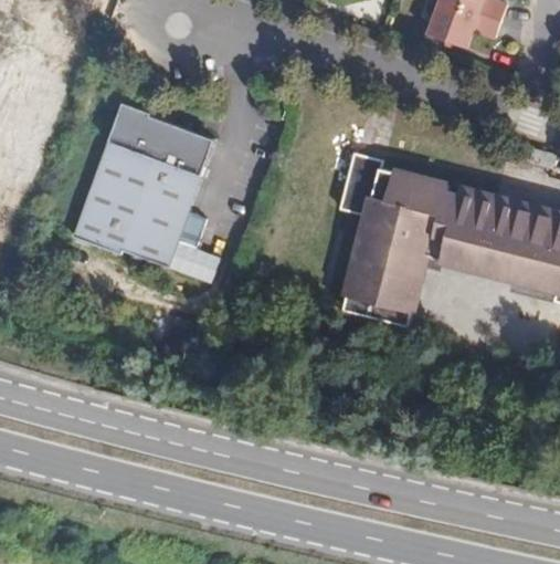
[(494,35),(499,20),(443,0),(440,0),(428,33),(466,48),(473,29),(494,35)]
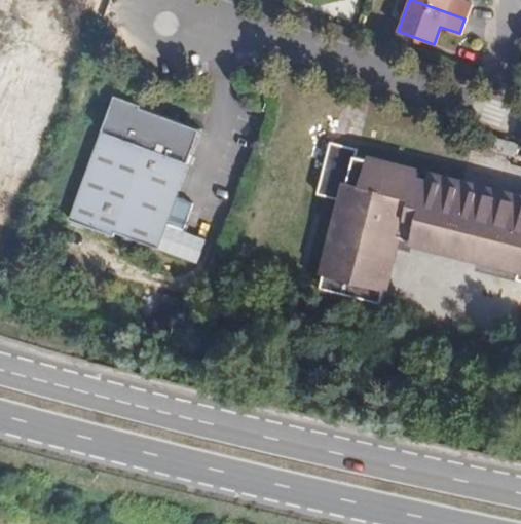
[(412,0),(464,19),(470,2),(462,0),(412,0)]
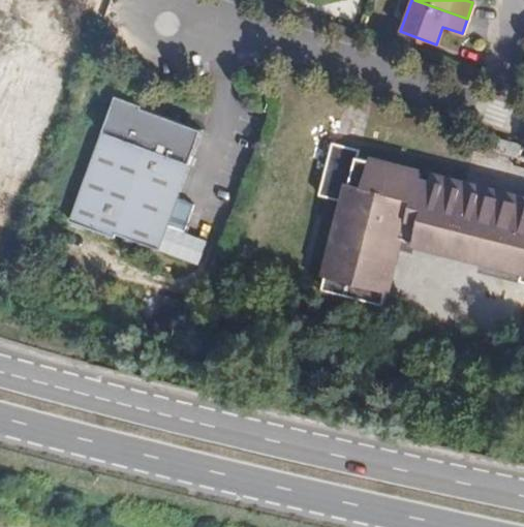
[(113,96),(68,222),(112,237),(113,233),(157,248),(165,224),(182,229),(192,202),(176,196),(198,129),(137,107),(139,105),(113,96)]
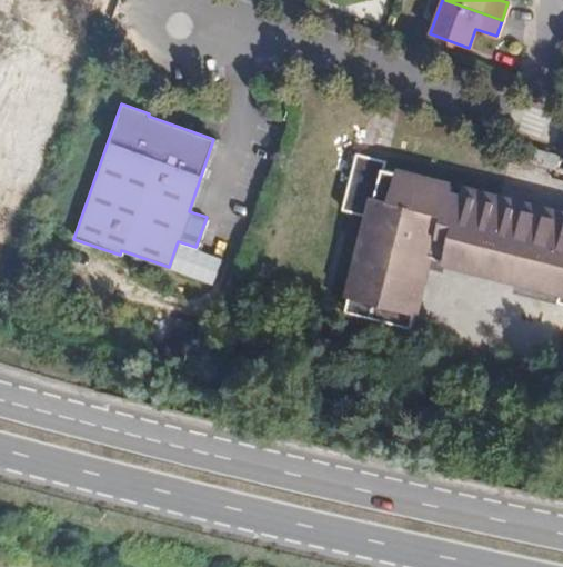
[(562,227),(556,227),(558,220),(543,217),(544,209),(460,190),(459,196),(446,194),(448,190),(446,188),(381,172),(382,163),(353,157),(340,214),(368,220),(347,316),(411,330),(428,258),(444,260),(443,266),(514,282),(543,289),(545,278),(562,281),(559,300),(562,300),(562,227)]
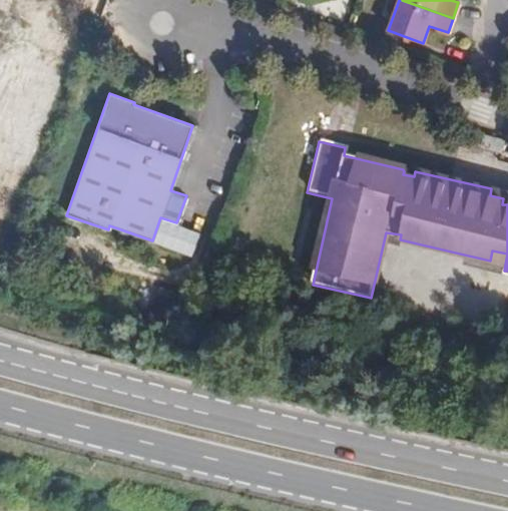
[(507,192),(491,188),(490,195),(503,198),(502,204),(507,204),(507,192)]
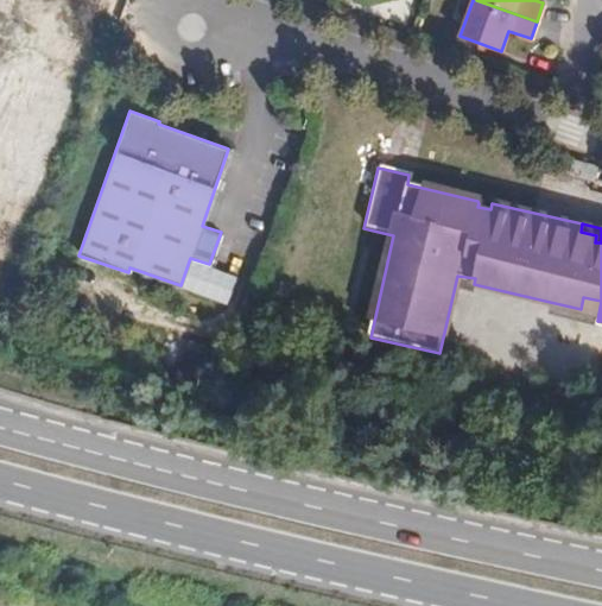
[(597,321),(601,301),(583,297),(581,309),(550,302),(547,313),(596,324),(597,321)]
